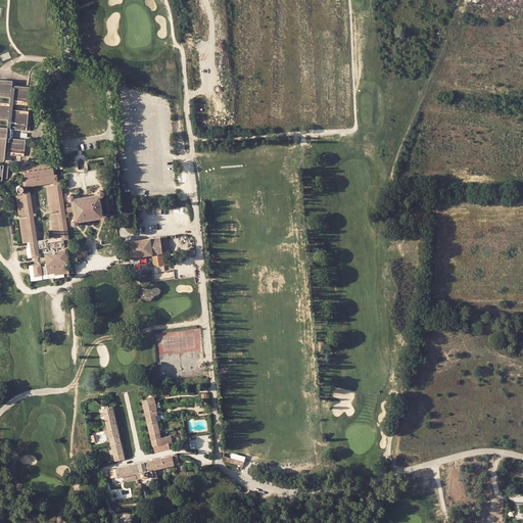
[(0,127),(0,159),(5,160),(6,143),(9,144),(8,153),(26,155),(28,140),(9,138),(11,129),(29,131),(31,112),(13,110),(13,103),(32,105),(34,87),(29,87),(14,85),(14,81),(0,79),(0,95),(12,97),(11,102),(0,101),(0,117),(9,119),(8,128),(0,127)]
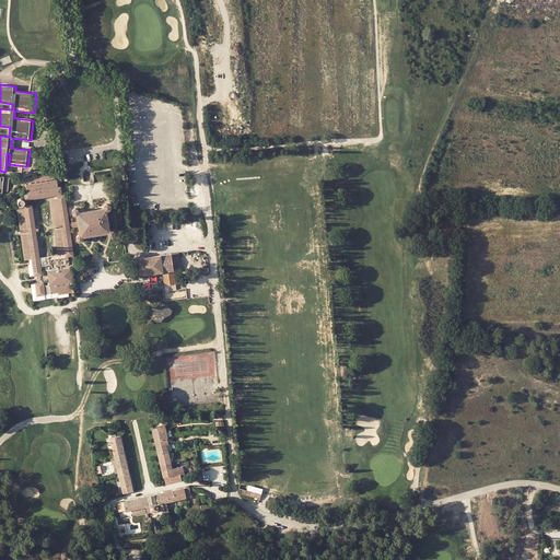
[(57,174),(26,178),(26,184),(57,179),(57,174)]
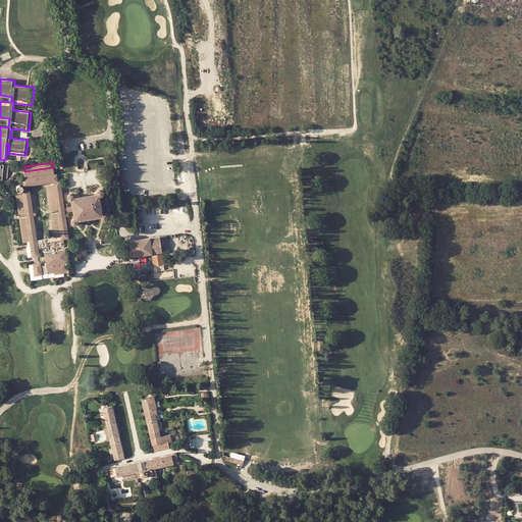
[(25,177),(28,187),(53,181),(55,181),(55,174),(53,167),(24,171),(25,177)]
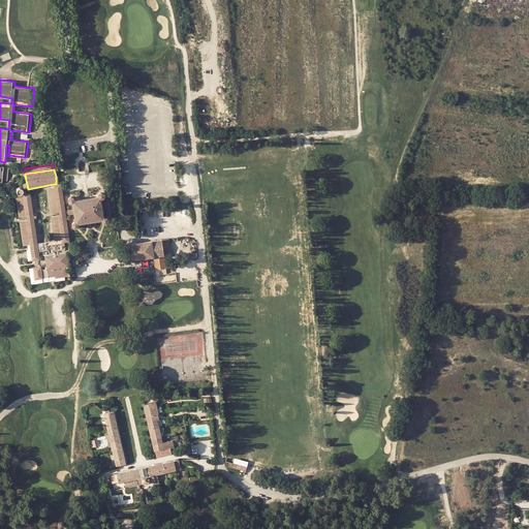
[(98,172),(87,174),(89,188),(101,186),(98,172)]
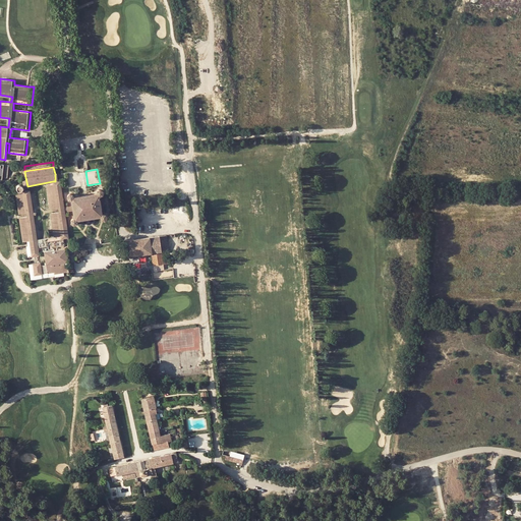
[(57,209),(65,208),(62,183),(54,185),(48,185),(52,210),(57,209)]
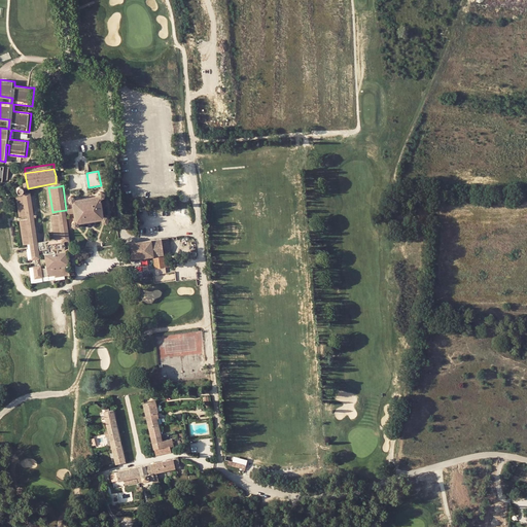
[(103,216),(101,199),(102,199),(103,198),(104,197),(104,196),(104,195),(103,194),(103,192),(101,192),(100,191),(99,192),(98,194),(98,195),(98,196),(98,197),(75,200),(74,199),(74,198),(73,197),(71,197),(70,198),(70,199),(69,200),(69,201),(69,202),(70,203),(71,203),(72,203),(75,220),(74,220),(73,221),(73,222),(72,223),(73,224),(73,225),(74,226),(75,226),(76,226),(77,225),(78,224),(78,223),(102,220),(102,221),(103,221),(104,222),(105,221),(106,221),(107,220),(107,219),(107,218),(107,217),(106,216),(105,216),(104,216),(103,216)]
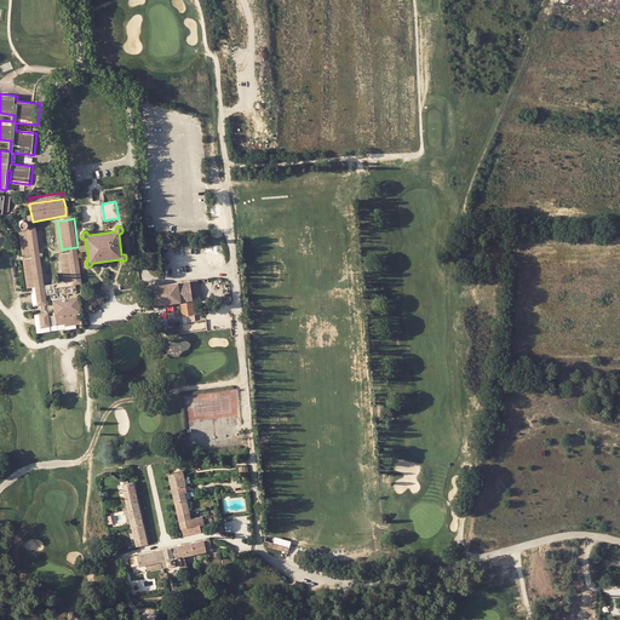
[(32,253),(40,252),(38,230),(28,231),(22,231),(24,254),(32,253)]
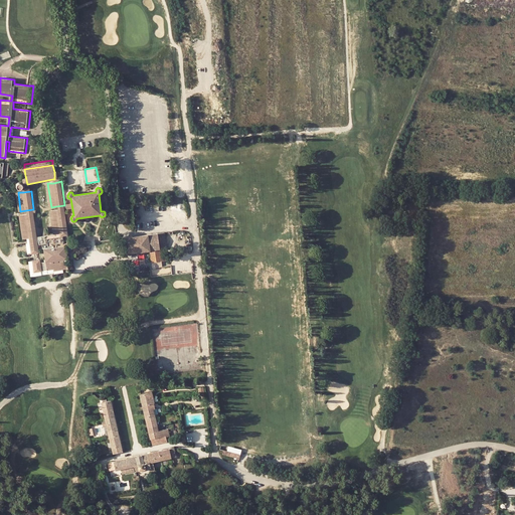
[(55,234),(37,237),(34,213),(27,214),(21,215),(24,239),(29,238),(30,250),(39,248),(38,244),(47,243),(48,247),(44,248),(46,263),(39,264),(39,262),(33,263),(34,272),(54,269),(54,271),(67,270),(66,260),(68,259),(66,246),(68,245),(67,235),(68,235),(65,209),(57,210),(51,211),(55,234)]
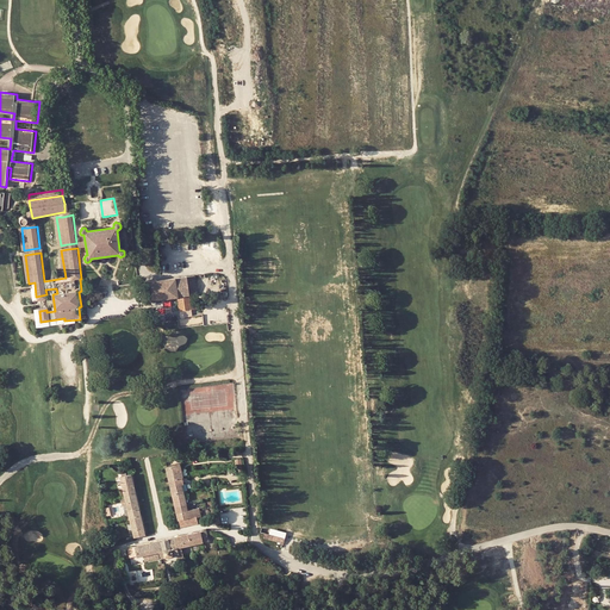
[(197,293),(194,275),(186,277),(190,294),(197,293)]
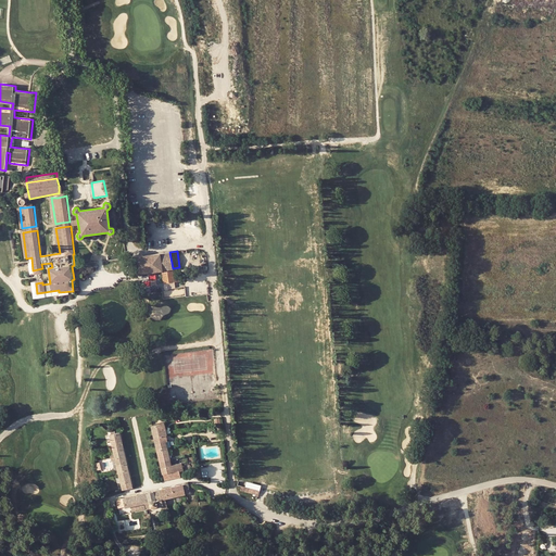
[(173,268),(169,252),(135,257),(137,274),(162,272),(164,290),(175,288),(175,282),(179,281),(178,274),(174,275),(173,268)]
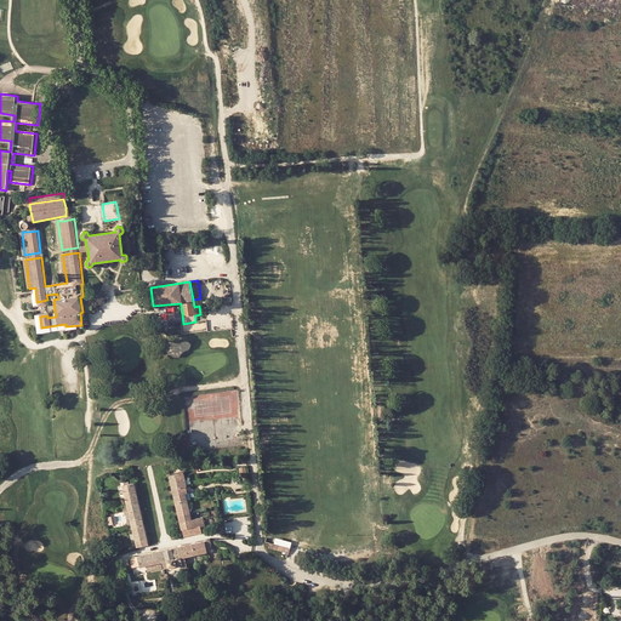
[(172,489),(184,486),(187,485),(183,473),(170,477),(172,489)]
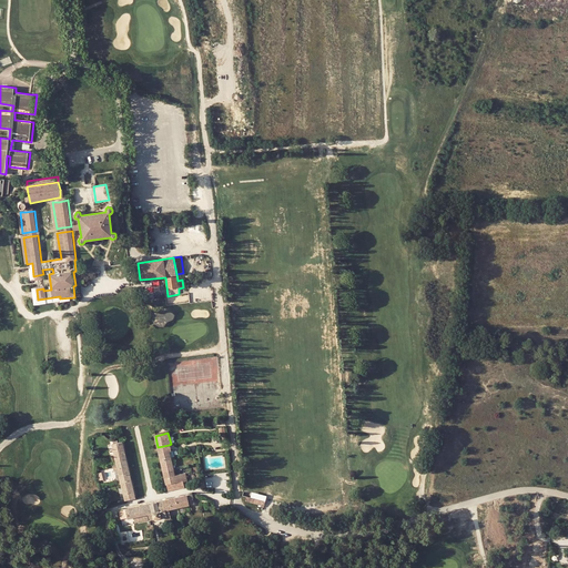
[(113,445),(117,464),(128,460),(123,443),(113,445)]
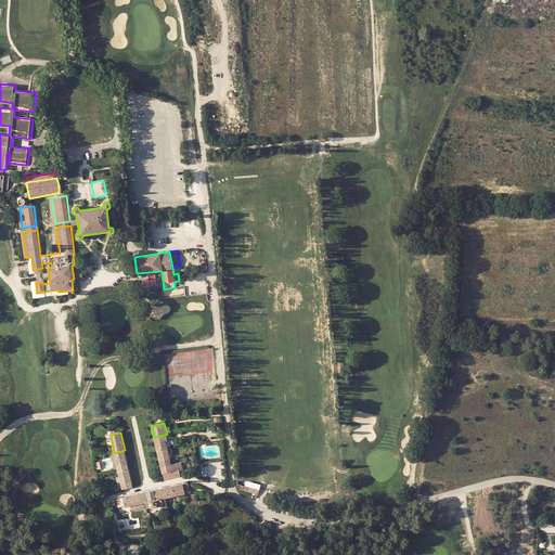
[(154,437),(157,450),(167,448),(165,441),(167,441),(165,435),(154,437)]
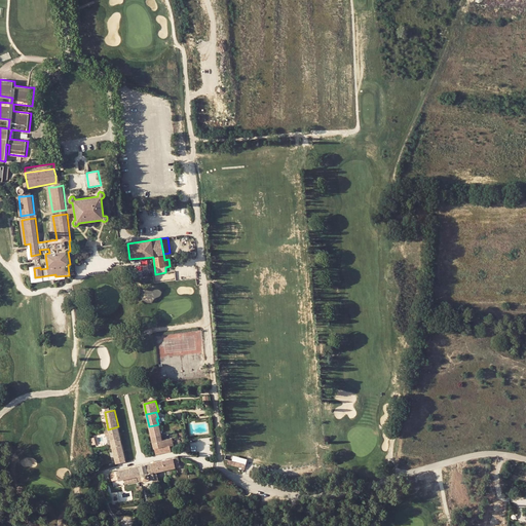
[(149,426),(152,438),(161,436),(158,424),(149,426)]
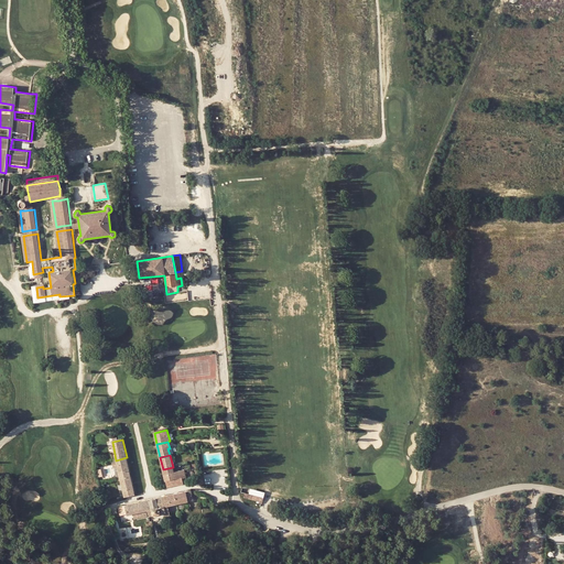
[(112,464),(114,468),(118,467),(128,464),(127,457),(116,461),(117,463),(112,464)]
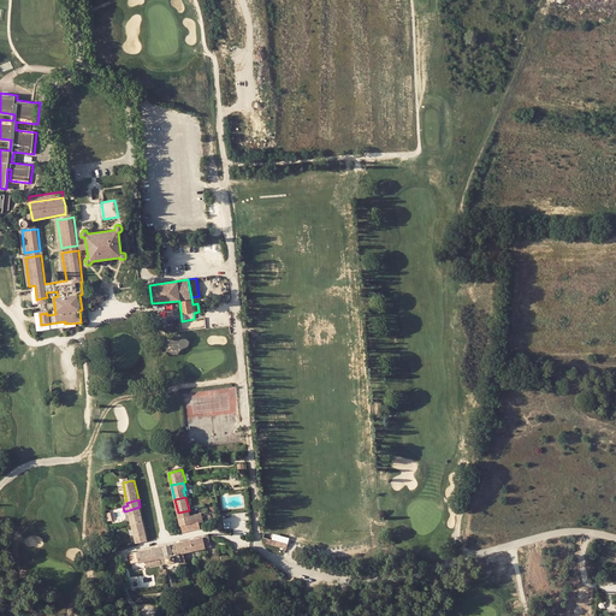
[(143,520),(140,507),(129,510),(131,523),(143,520)]
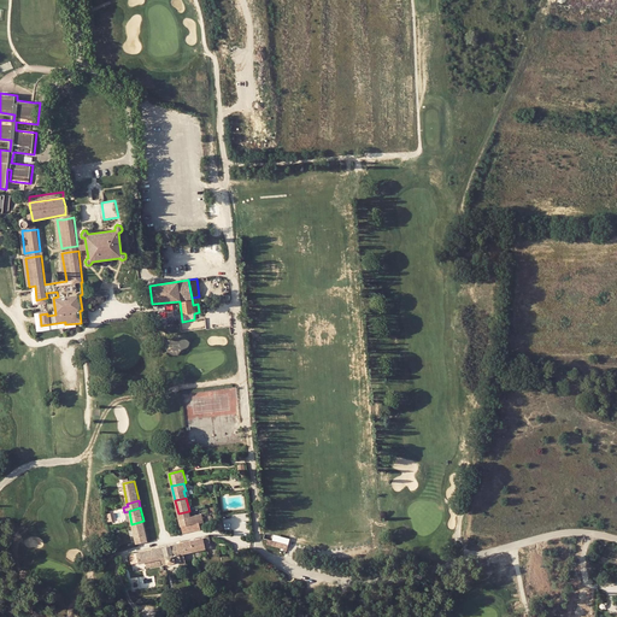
[(178,513),(183,535),(200,530),(199,523),(204,522),(201,515),(191,517),(189,511),(178,513)]
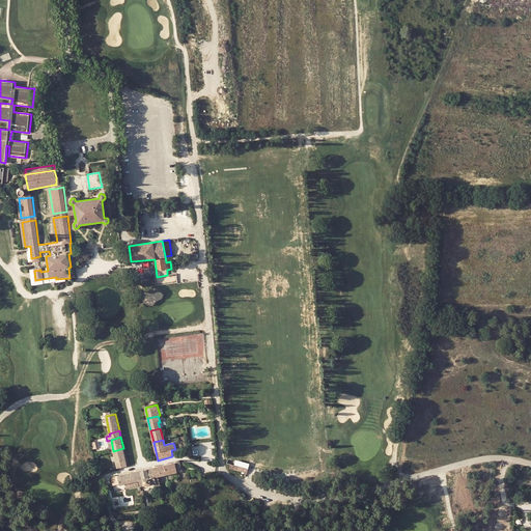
[(117,469),(128,467),(123,448),(113,451),(117,469)]
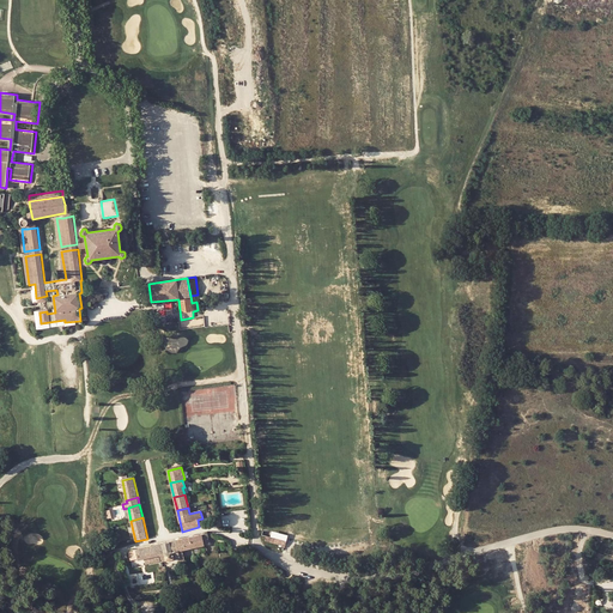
[(208,533),(189,538),(192,548),(211,545),(208,533)]
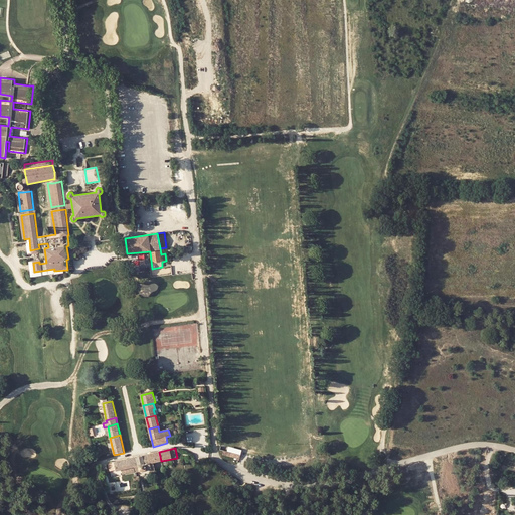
[(236,459),(236,460),(239,461),(240,455),(224,451),(223,455),(236,459)]
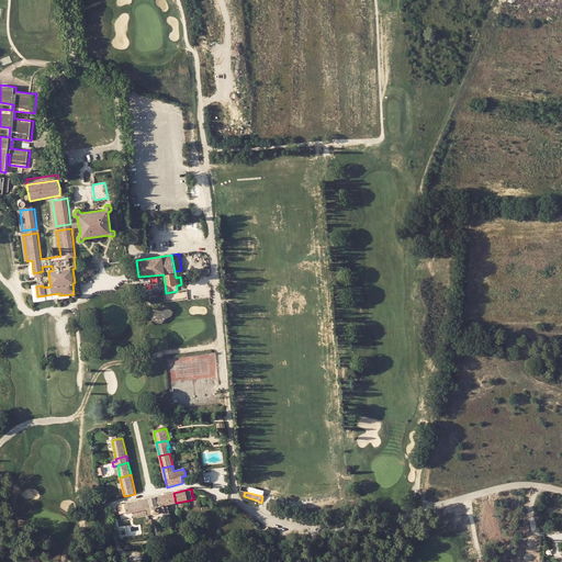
[(168,505),(176,503),(173,493),(166,494),(168,505)]
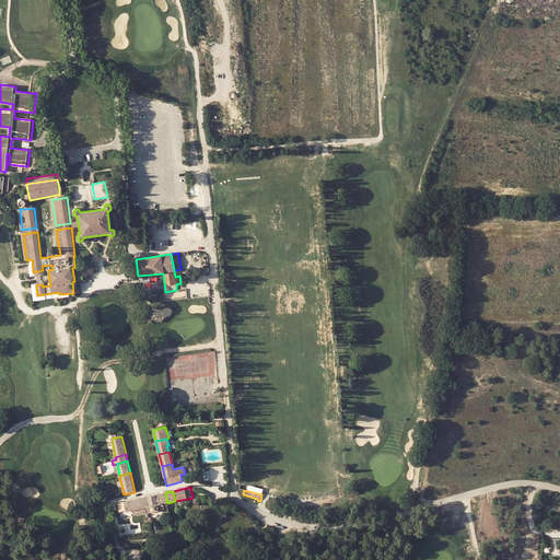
[(161,493),(164,510),(165,514),(170,514),(167,503),(165,492),(161,493)]
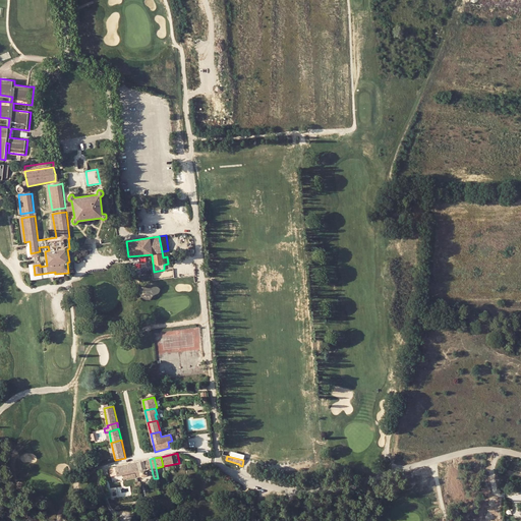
[(153,474),(150,459),(132,463),(134,473),(136,472),(137,478),(153,474)]
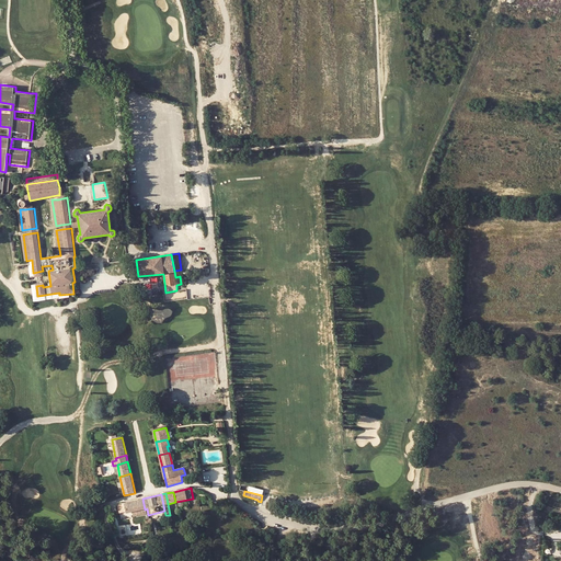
[(145,510),(142,499),(125,503),(126,514),(145,510)]
